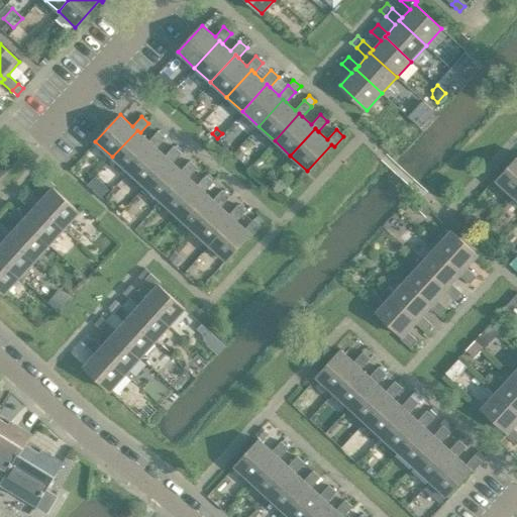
[(137,130),(112,157),(128,172),(152,144),(157,147),(165,137),(158,131),(148,140),(140,132),(137,130)]
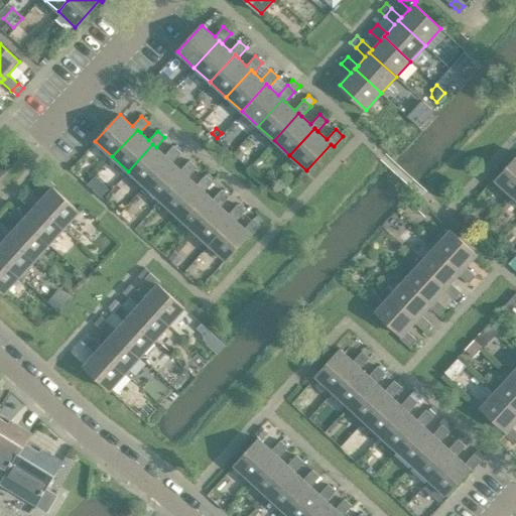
[(152,144),(128,171),(144,185),(168,159),(171,161),(180,152),(173,145),(164,155),(156,147),(152,144)]
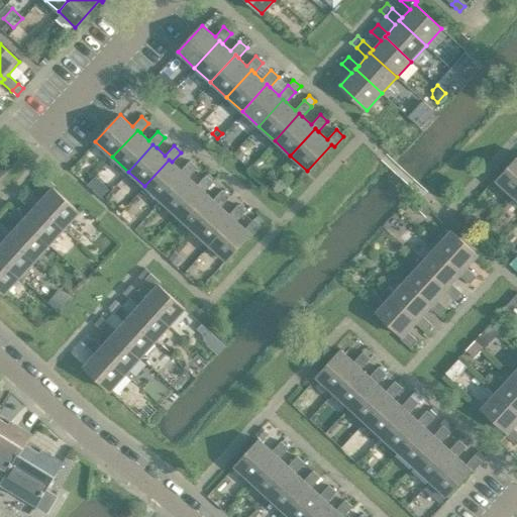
[(516,158),(496,181),(512,196),(516,191),(516,158)]
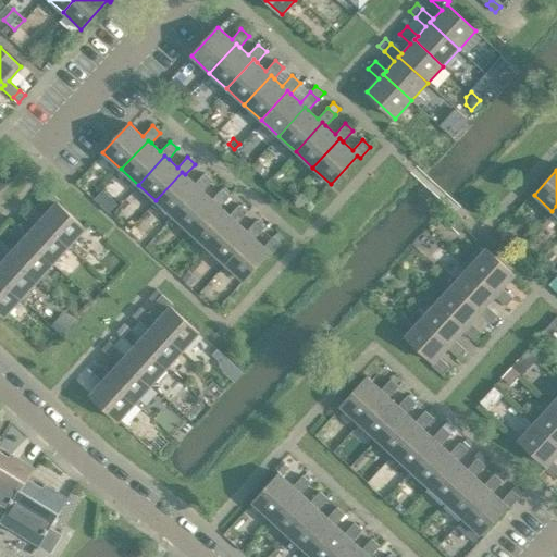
[(185,174),(182,172),(156,200),(173,217),(199,187),(202,190),(212,180),(205,173),(195,183),(185,174)]
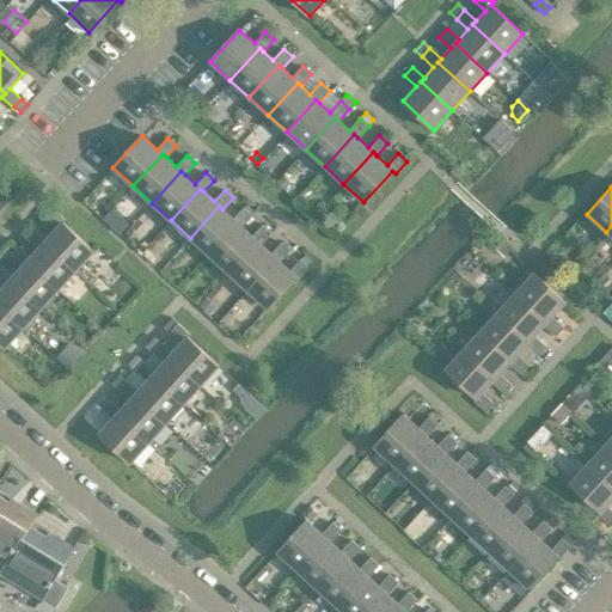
[(222,209),(219,206),(190,238),(209,255),(238,224),(243,227),(254,216),(244,207),(233,219),(222,209)]
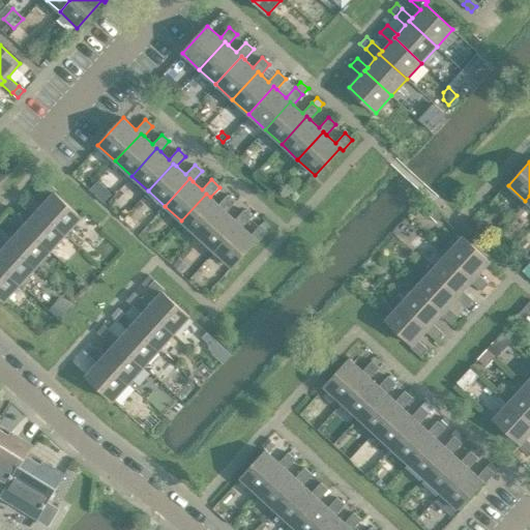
[(46,180),(39,188),(49,197),(40,206),(38,209),(66,235),(82,217),(54,193),(56,189),(46,180)]
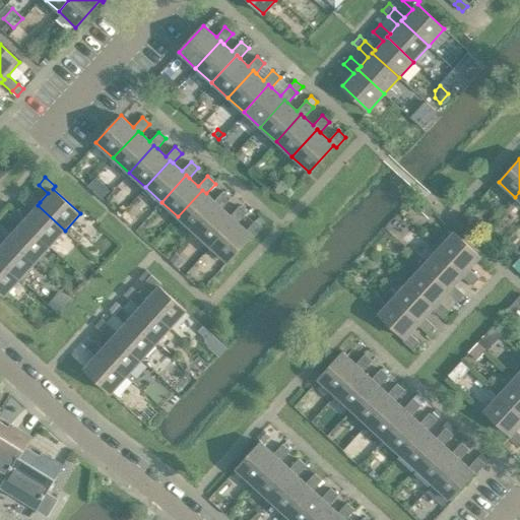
[(214,200),(206,193),(202,190),(178,216),(193,232),(218,204),(221,207),(231,197),(223,191),(214,200)]
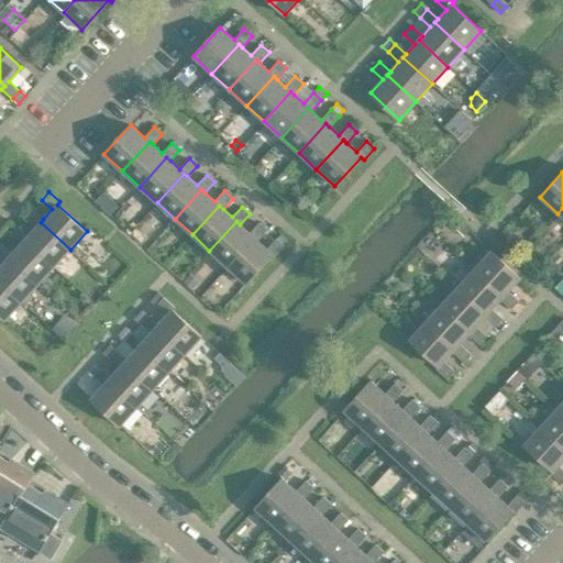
[(36,227),(28,236),(24,240),(54,266),(70,250),(41,222),(43,219),(33,209),(25,218),(36,227)]
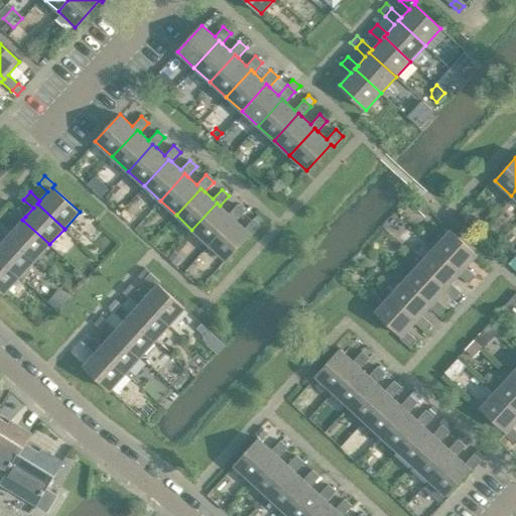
[(217,203),(191,230),(208,244),(233,218),(236,221),(245,211),(237,204),(229,214),(220,206),(217,203)]
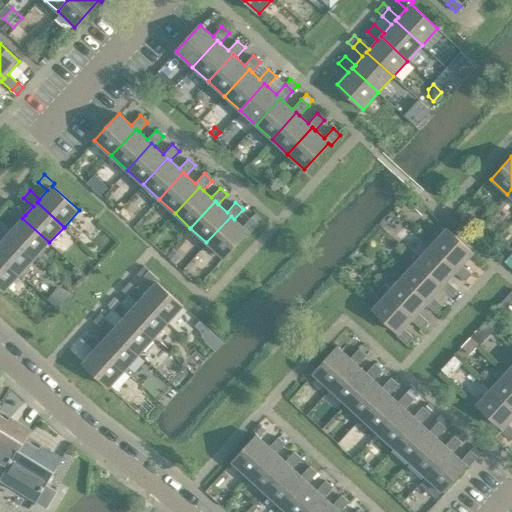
[(418,203),(413,208),(420,214),(425,209),(418,203)]
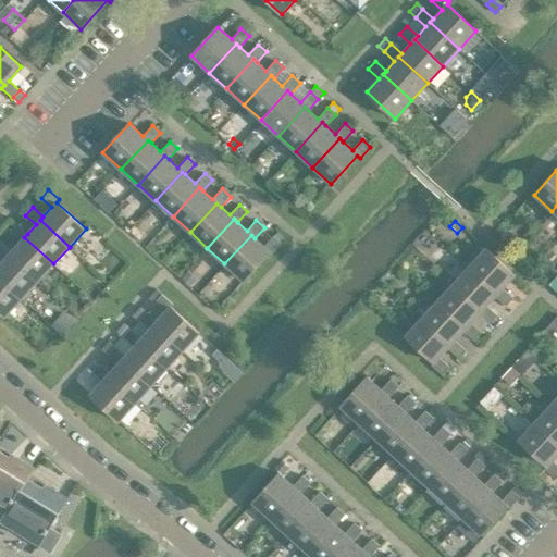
[(11,251),(9,255),(37,281),(53,263),(24,237),(27,234),(16,224),(10,232),(20,242),(11,251)]
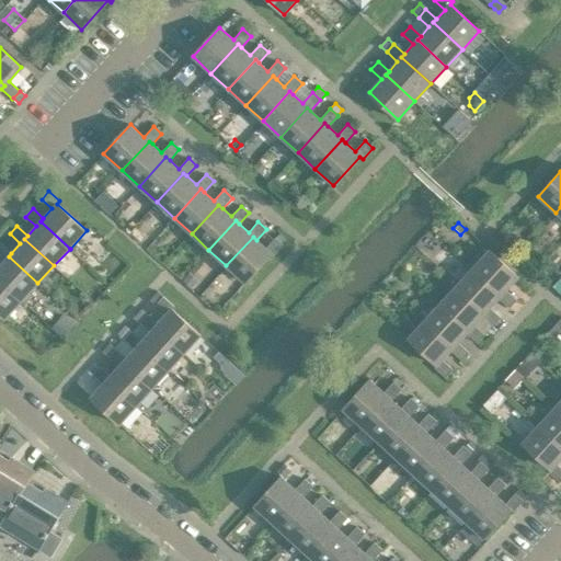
[(256,240),(253,237),(226,265),(244,283),(271,253),(274,255),(284,244),(275,238),(266,248),(256,240)]
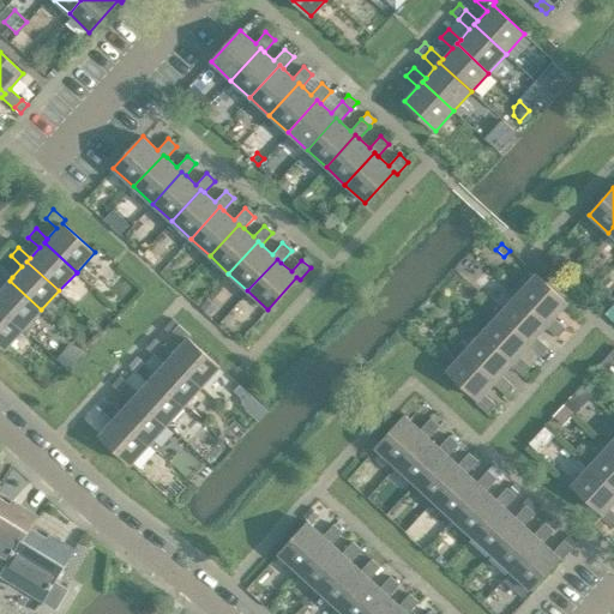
[(1,266),(0,266),(0,281),(5,286),(0,290),(0,307),(24,329),(41,309),(10,281),(12,277),(1,266)]
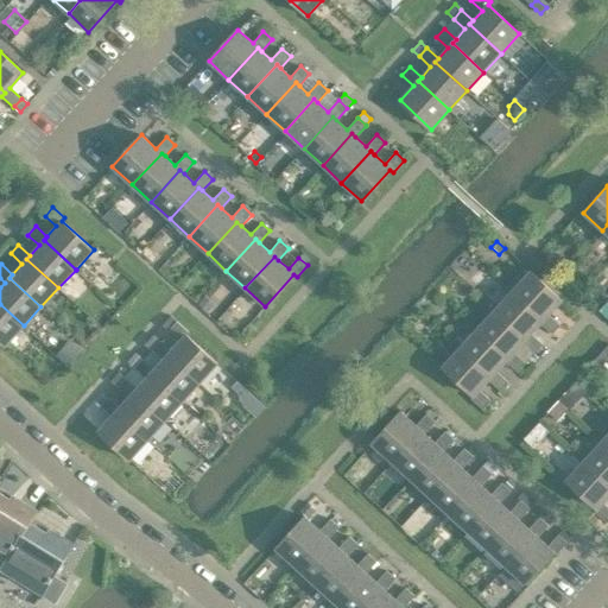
[(562,299),(530,271),(512,290),(544,320),(540,323),(552,334),(559,325),(549,315),(562,299)]
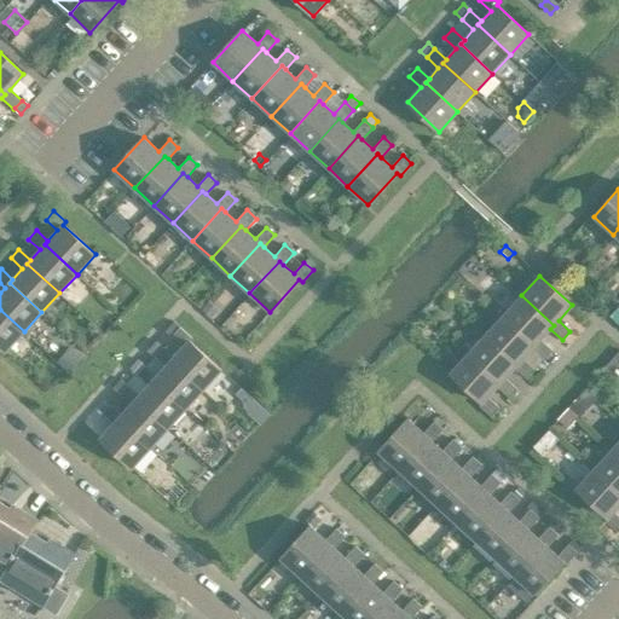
[(554,325),(521,295),(504,314),(536,345),(532,348),(544,359),(553,351),(541,340),(550,329),(554,325)]
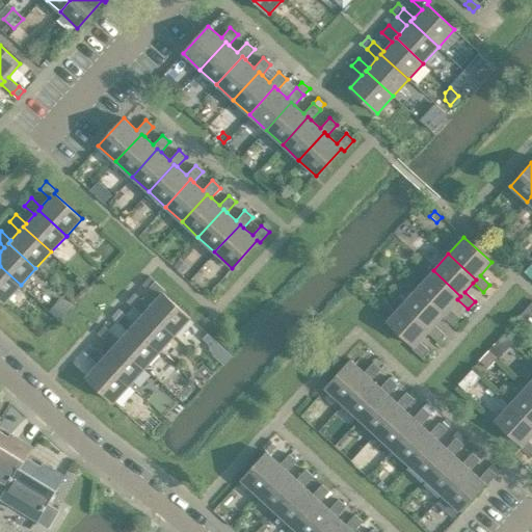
[(178,259),(171,266),(173,267),(180,273),(186,266),(178,259)]
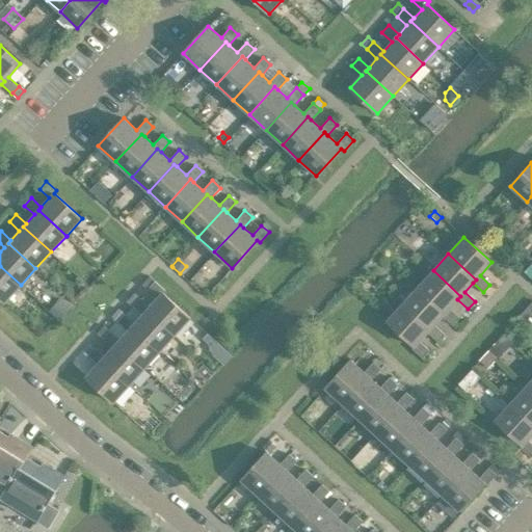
[(0,297),(5,302),(21,285),(0,266),(0,297)]
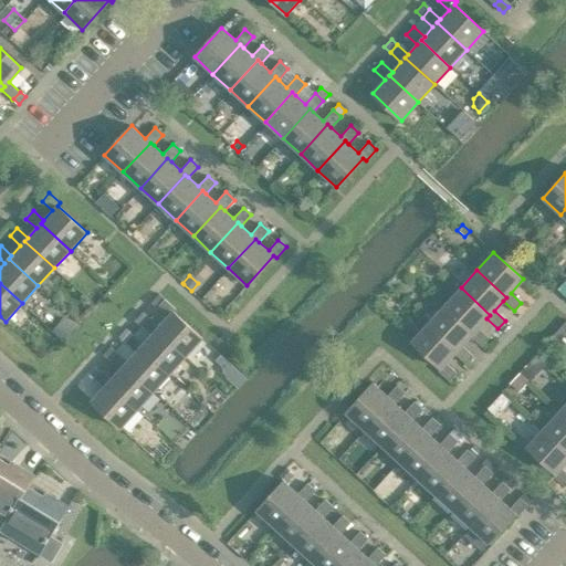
[(461,287),(444,305),(474,333),(471,336),(481,346),(489,337),(478,328),(486,318),(490,315),(461,287)]
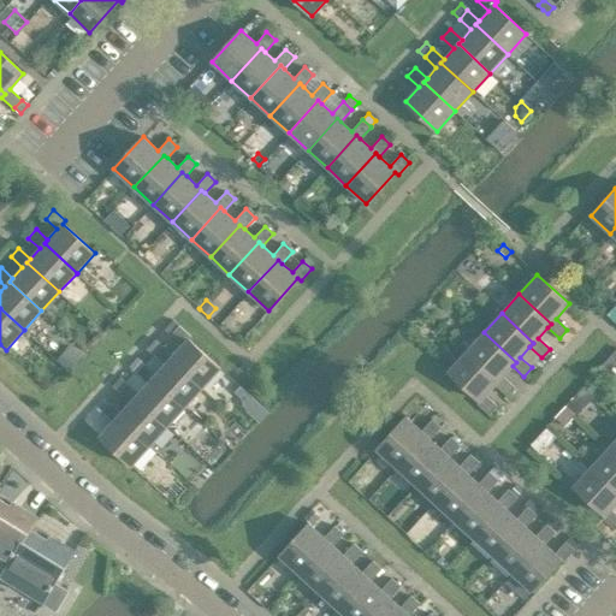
[(172,319),(164,330),(170,336),(171,335),(179,325),(172,319)]
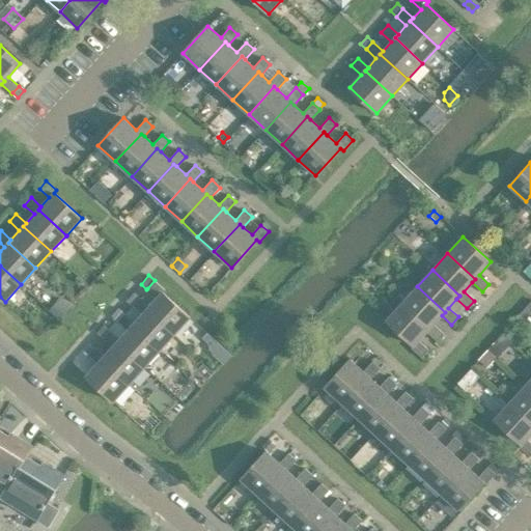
[(158,298),(149,306),(146,309),(174,335),(190,317),(162,292),(165,289),(155,280),(147,288),(158,298)]
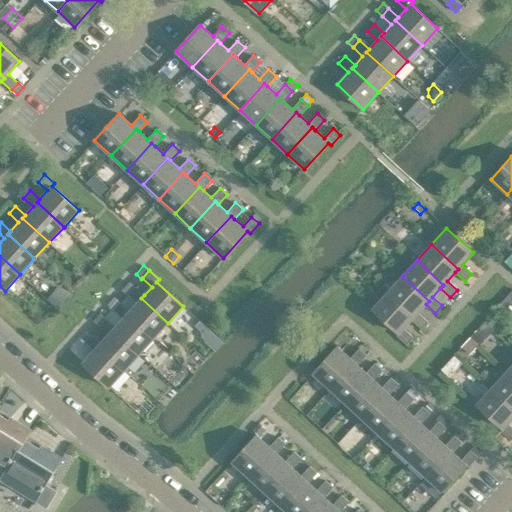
[(429,301),(402,276),(387,292),(414,317),(411,320),(421,329),(428,321),(418,312),(426,304),(429,301)]
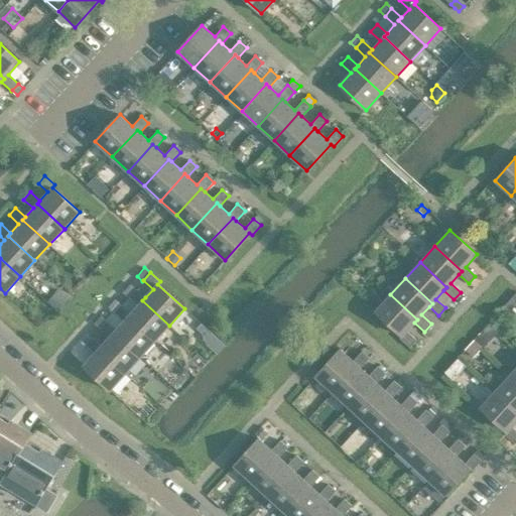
[(130,313),(128,316),(154,342),(169,326),(142,300),(145,297),(135,288),(128,296),(138,304),(130,313)]
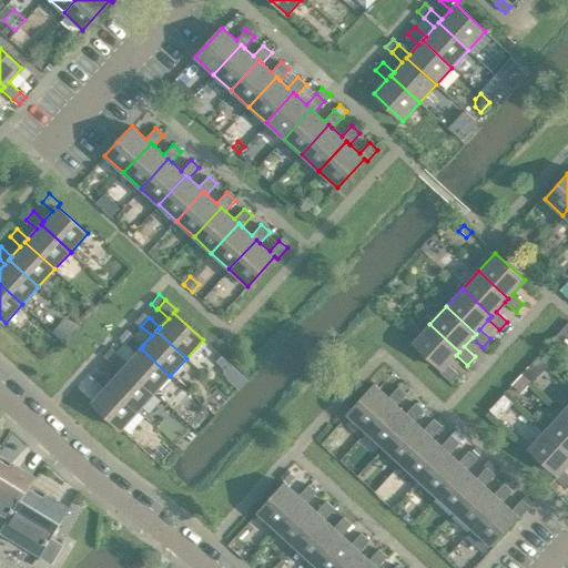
[(63,318),(51,331),(62,341),(74,327),(63,318)]
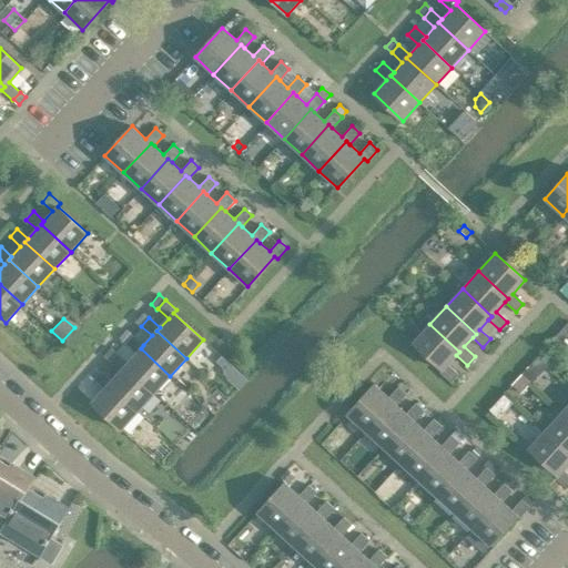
[(459,352),(429,324),(413,343),(443,369),(439,372),(450,382),(458,374),(447,364),(456,355),(459,352)]
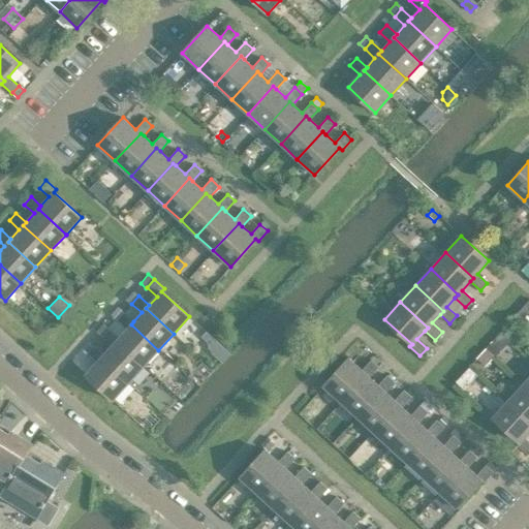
[(118,307),(112,315),(115,318),(117,320),(124,312),(118,307)]
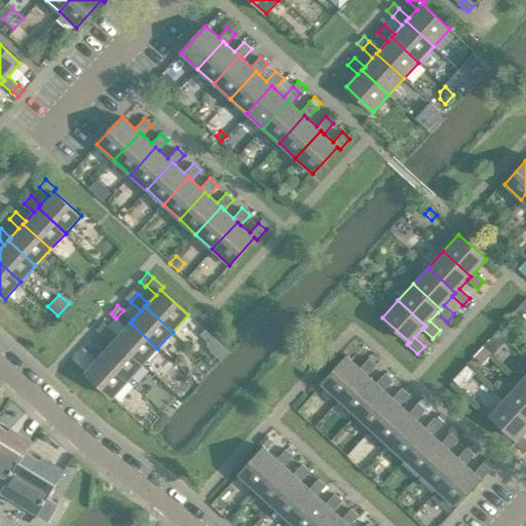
[(143,364),(157,348),(130,323),(133,320),(123,310),(116,318),(126,327),(118,336),(115,339),(143,364)]
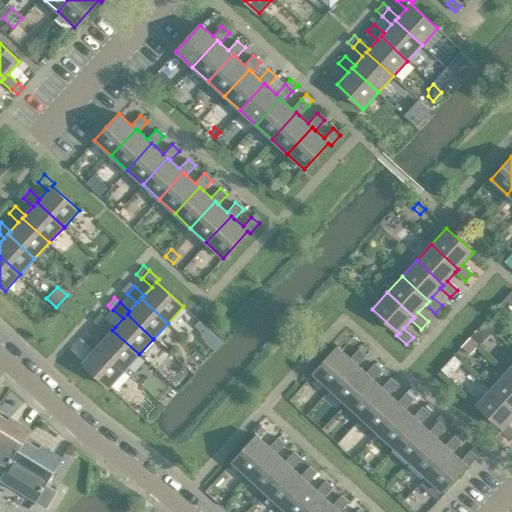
[(100,313),(93,320),(98,325),(105,318),(103,317),(100,313)]
